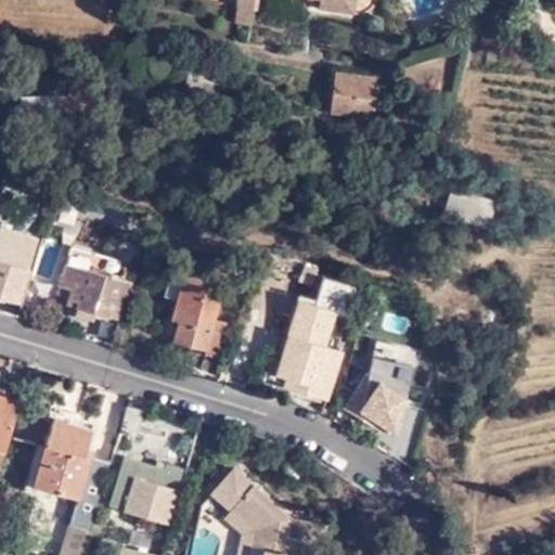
[(326,13),(327,0),(234,0),(231,23),(231,24),(248,27),(249,14),(252,14),(254,0),(308,0),(321,2),(319,12),(326,13)]
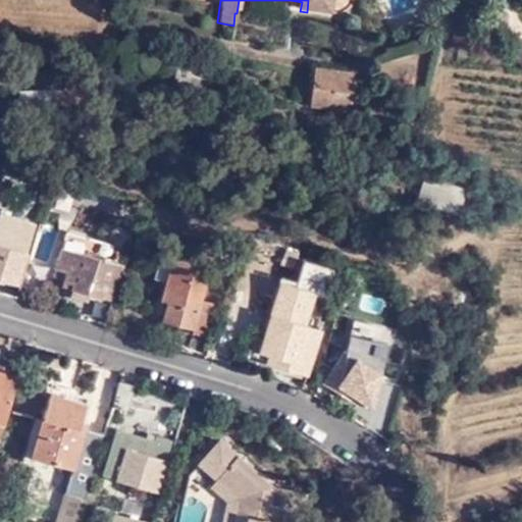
[(331,0),(308,0),(307,12),(329,16),(331,0)]
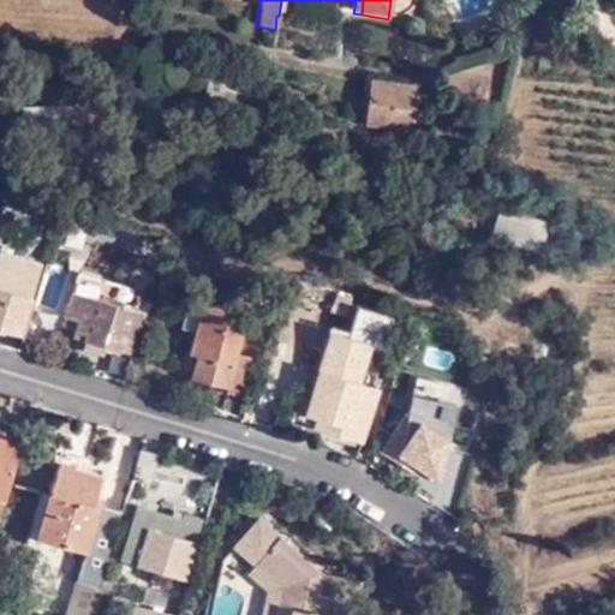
[(410,133),(416,87),(370,79),(364,127),(396,132),(408,133),(410,133)]
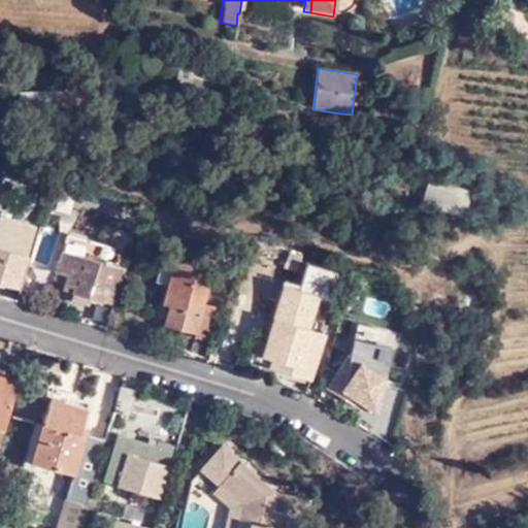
[(260,137),(249,135),(246,154),(258,154),(260,137)]
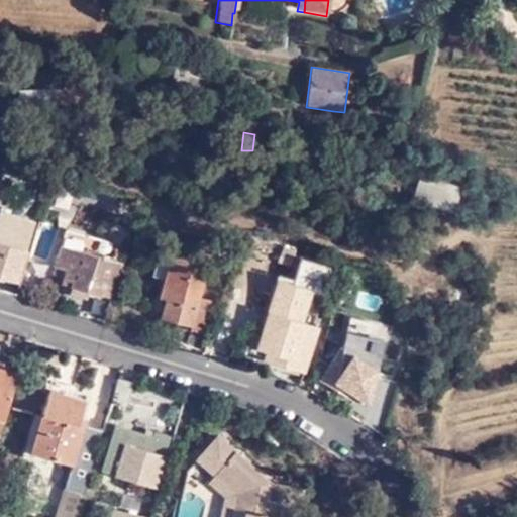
[(43,203),(45,193),(33,190),(31,199),(43,203)]
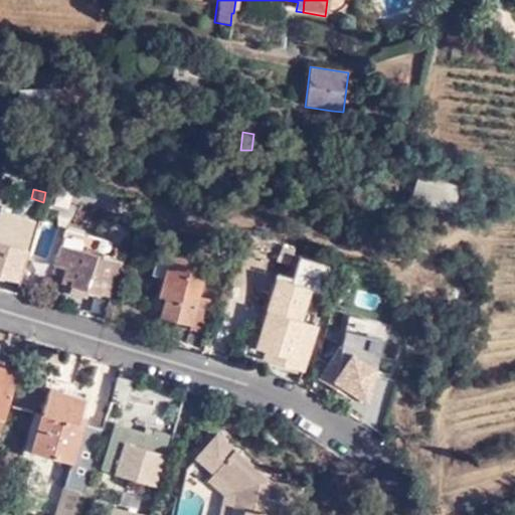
[(0,276),(15,281),(32,224),(0,213),(0,276)]
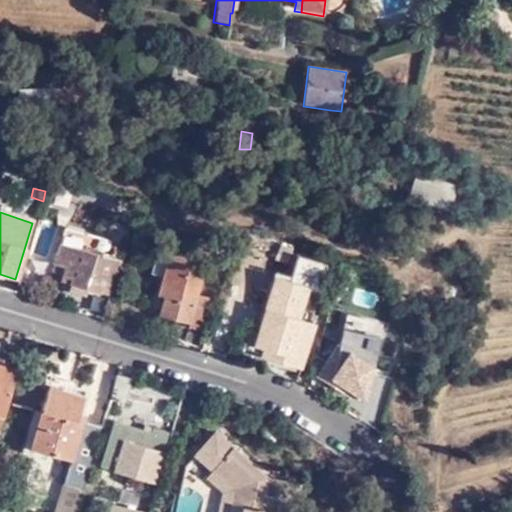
[(65,282),(78,233),(62,228),(49,272),(61,276),(60,281),(65,282)]
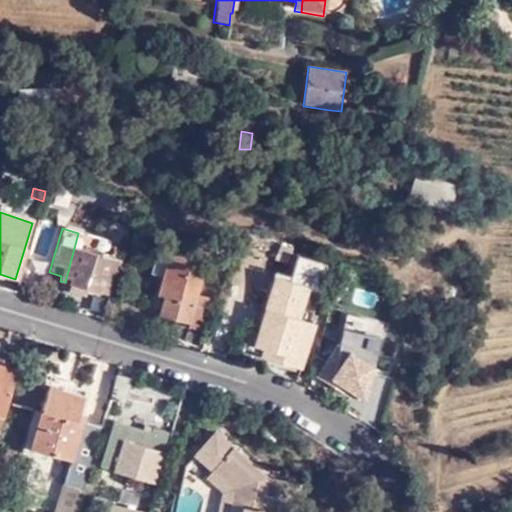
[(84,234),(78,233),(65,282),(69,284),(85,289),(97,292),(97,286),(108,289),(117,259),(104,255),(80,247),(84,234)]
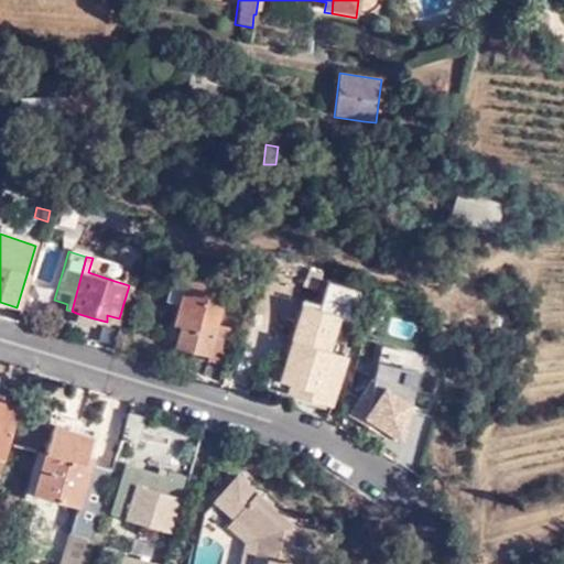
[(119,267),(93,258),(88,272),(115,281),(119,267)]
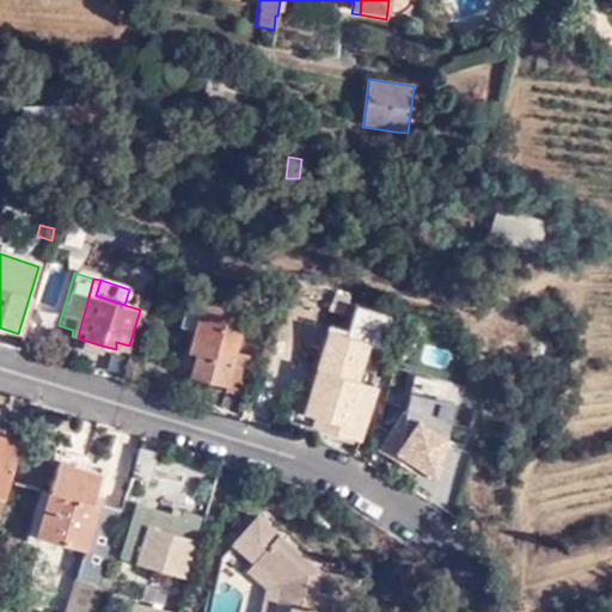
[(348,335),(380,344),(387,314),(355,305),(348,335)]
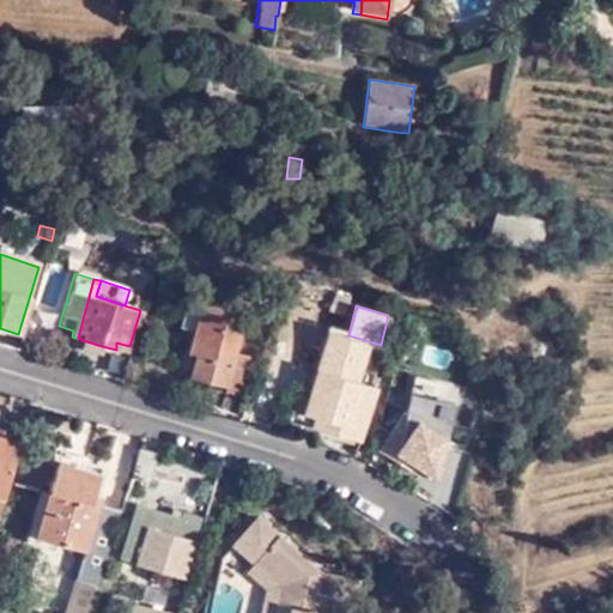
[(183,308),(178,325),(193,328),(198,313),(183,308)]
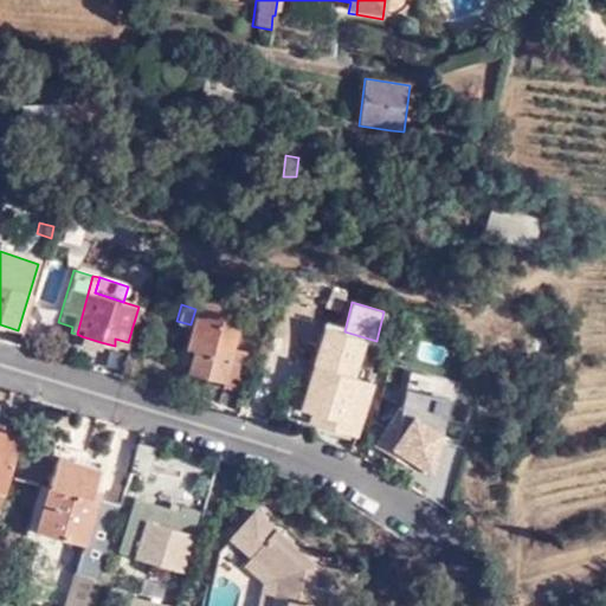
[(221,380),(223,375),(231,348),(239,322),(195,309),(191,324),(185,346),(192,348),(186,371),(221,380)]
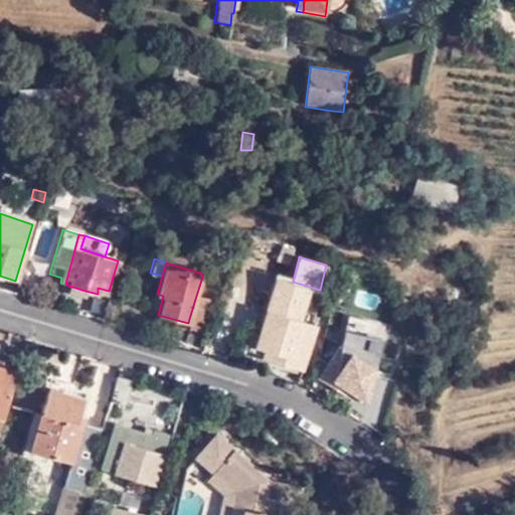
[(86,291),(69,286),(68,292),(84,297),(86,291)]
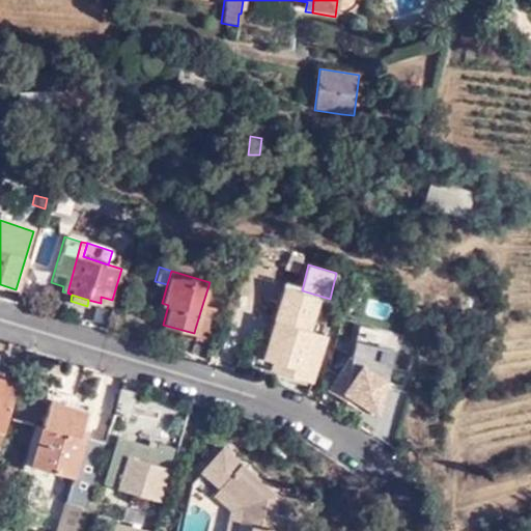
[(101,297),(101,303),(110,306),(112,300),(101,297)]
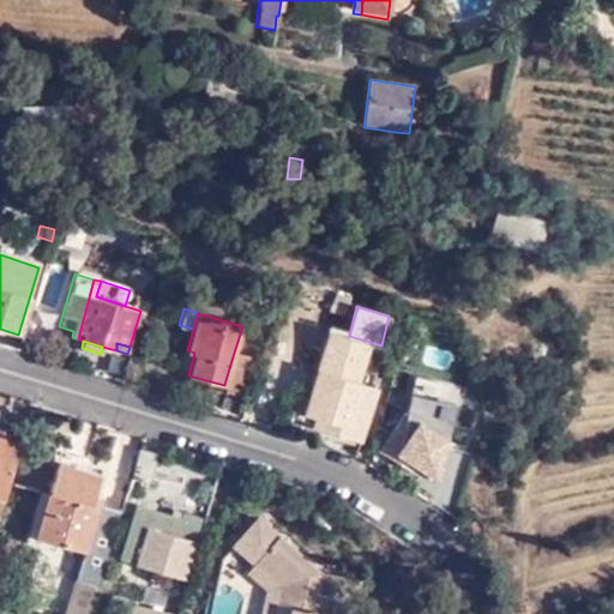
[(226,380),(244,385),(251,357),(234,353),(226,380)]
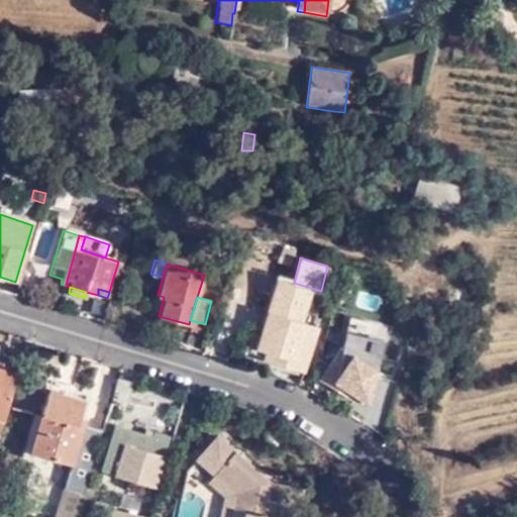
[(276,302),(273,313),(277,314),(290,318),(292,307),(276,302)]
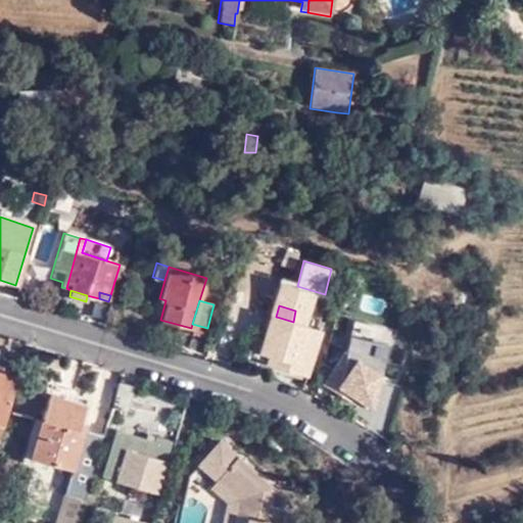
[(280,318),(276,317),(269,315),(264,334),(275,337),(280,318)]
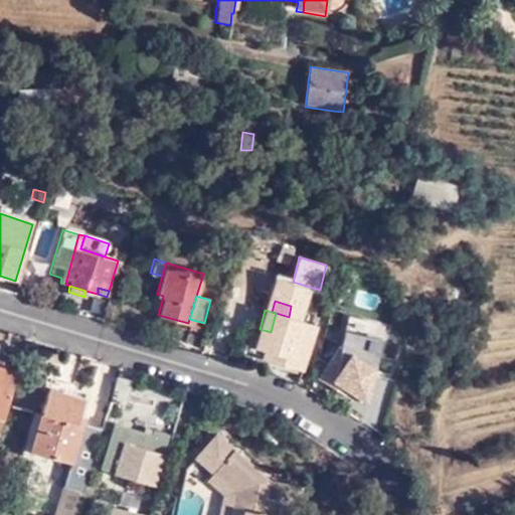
[(289,317),(276,313),(271,332),(264,360),(301,370),(314,324),(289,317)]
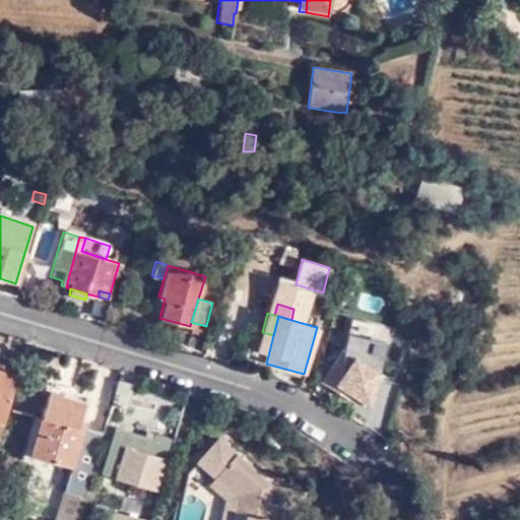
[(190,326),(188,334),(202,338),(206,326),(191,322),(190,326)]
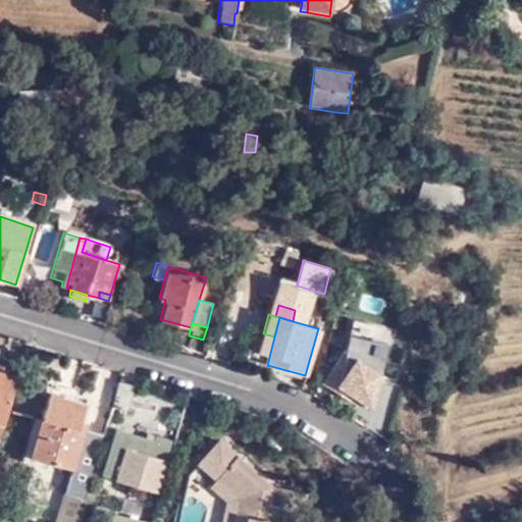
[(355,406),(377,370),(343,349),(322,383),(355,406)]
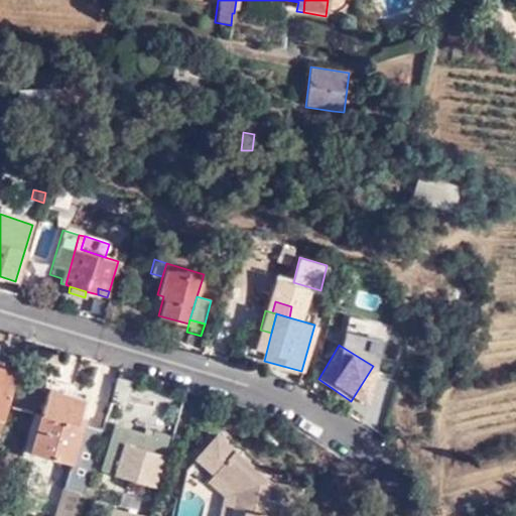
[(14,372),(0,367),(0,376),(11,380),(14,372)]
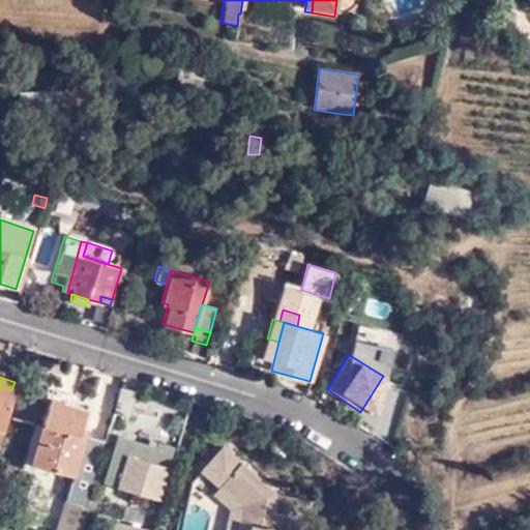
[(0,386),(0,429),(11,390),(0,386)]
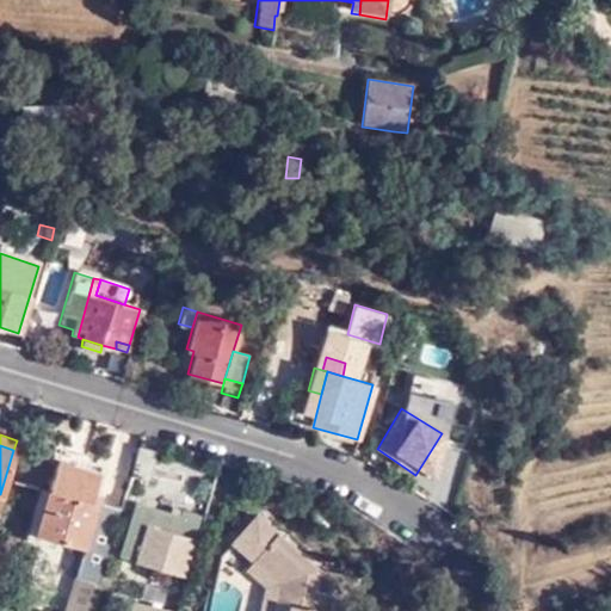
[(158,451),(139,446),(130,476),(149,482),(158,451)]
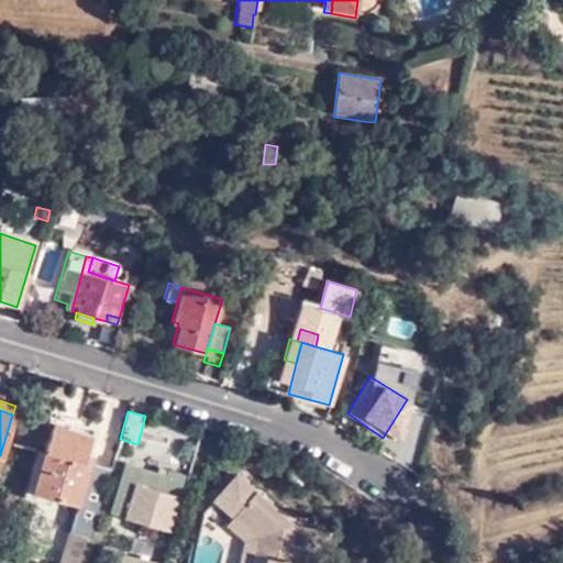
[(77,505),(69,532),(91,538),(111,470),(91,463),(97,439),(55,426),(35,492),(77,505)]
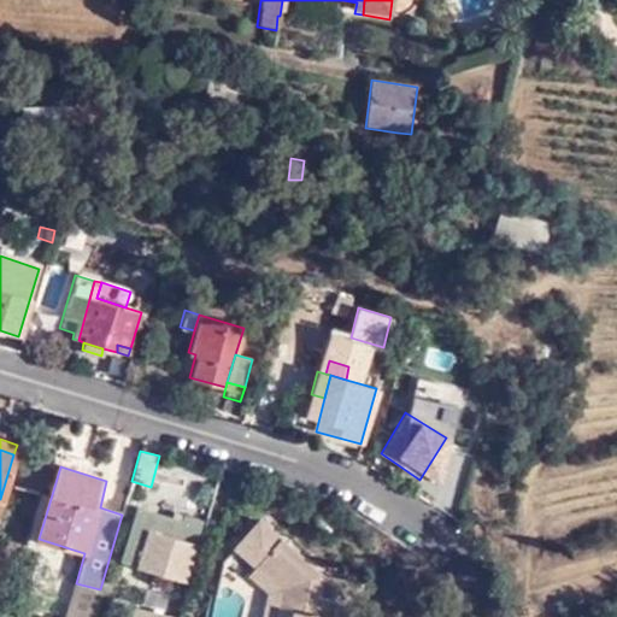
[(200,521),(183,516),(181,523),(136,509),(121,559),(182,580),(200,521)]
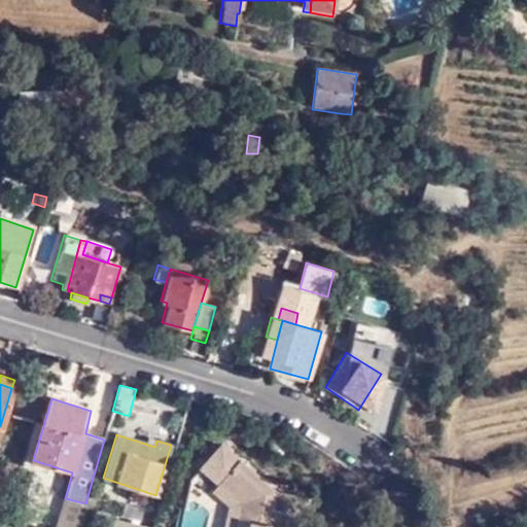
[(239,502),(233,526),(283,526),(287,513),(268,507),(272,490),(219,446),(199,468),(216,484),(239,502)]
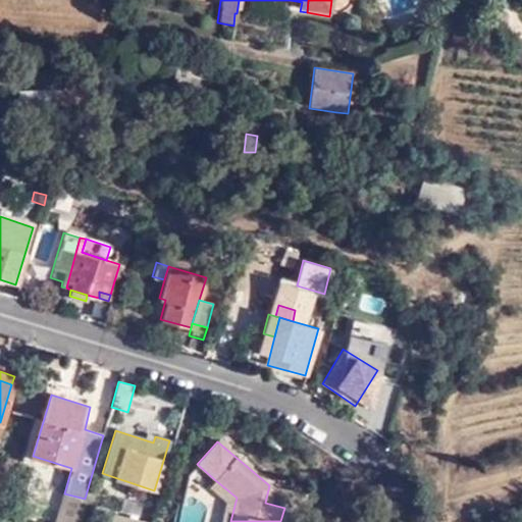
[(220,521),(230,521),(237,498),(214,479),(208,487),(225,503),(220,521)]
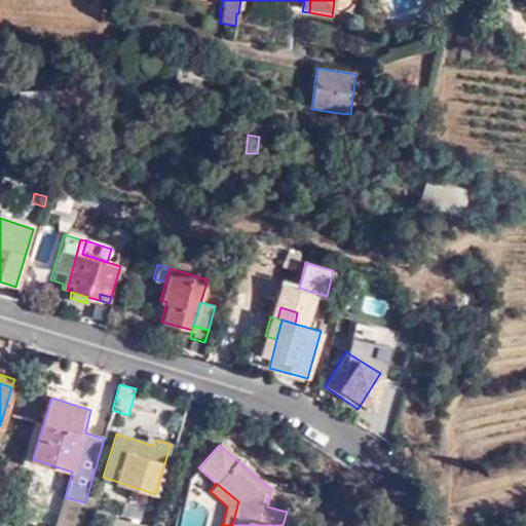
[(301,525),(307,497),(271,489),(267,506),(287,512),(283,525),(301,525)]
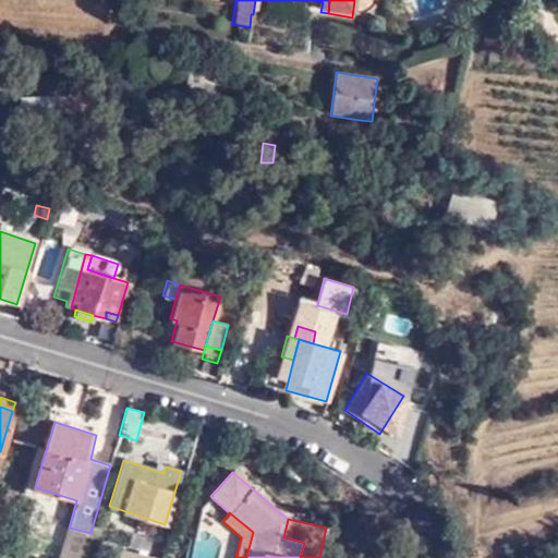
[(69,528),(59,557),(83,557),(91,533),(69,528)]
